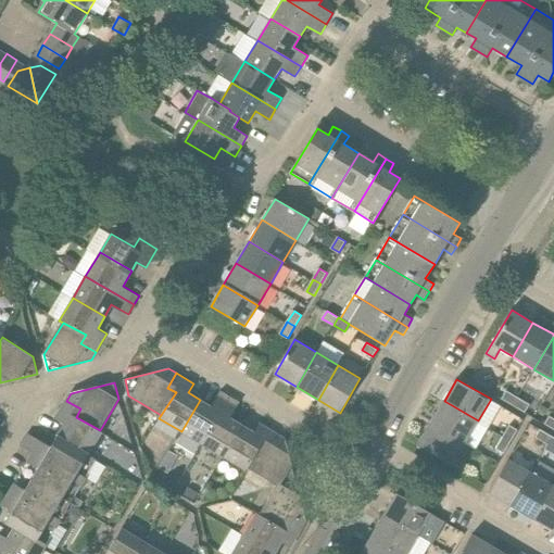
[(503,398),(514,404),(518,397),(507,390),(503,398)]
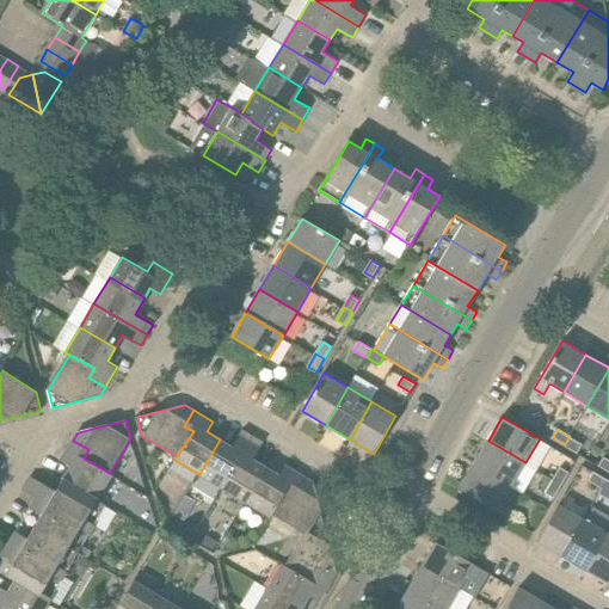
[(200,474),(222,488),(253,436),(244,430),(233,447),(220,440),(200,474)]
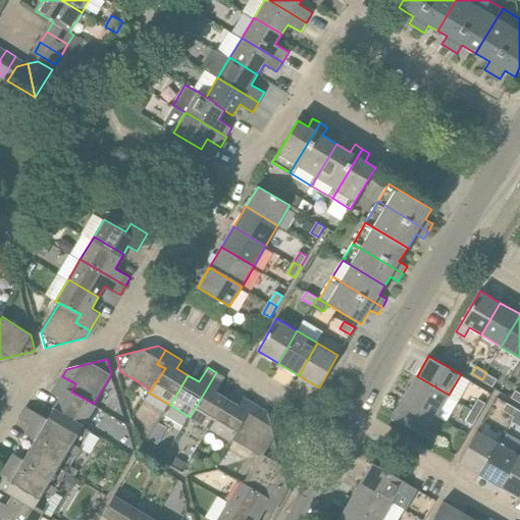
[(190,417),(210,429),(227,399),(216,393),(225,377),(216,372),(190,417)]
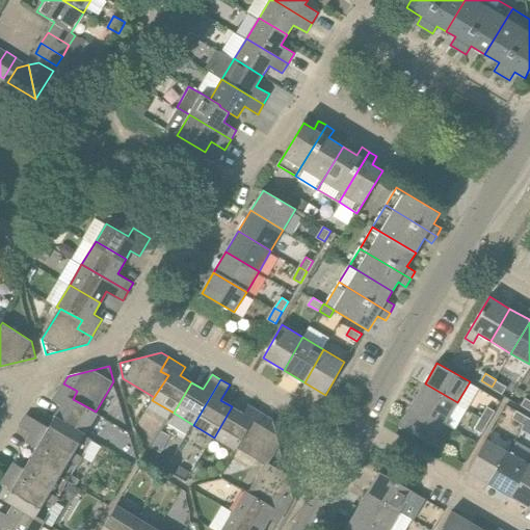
[(492,387),(503,394),(507,387),(496,379),(492,387)]
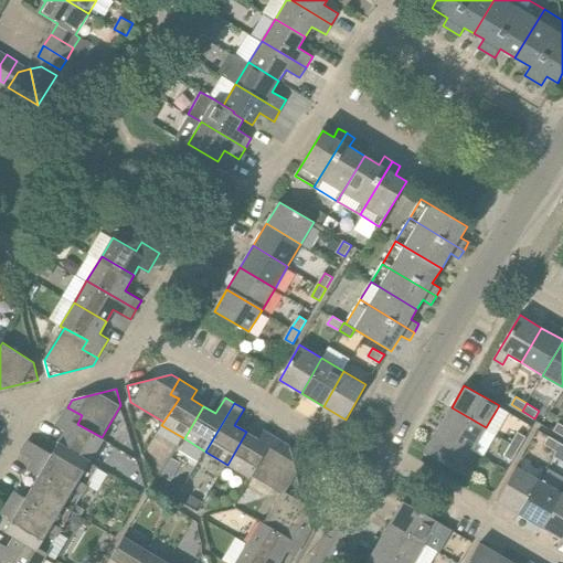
[(105,439),(102,437),(77,424),(82,415),(67,407),(56,425),(66,431),(59,444),(91,463),(105,439)]
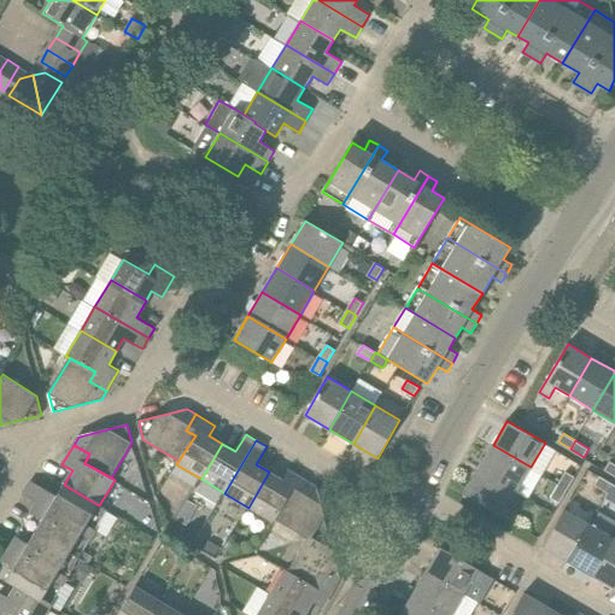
[(516,492),(531,467),(493,445),(479,469),(516,492)]
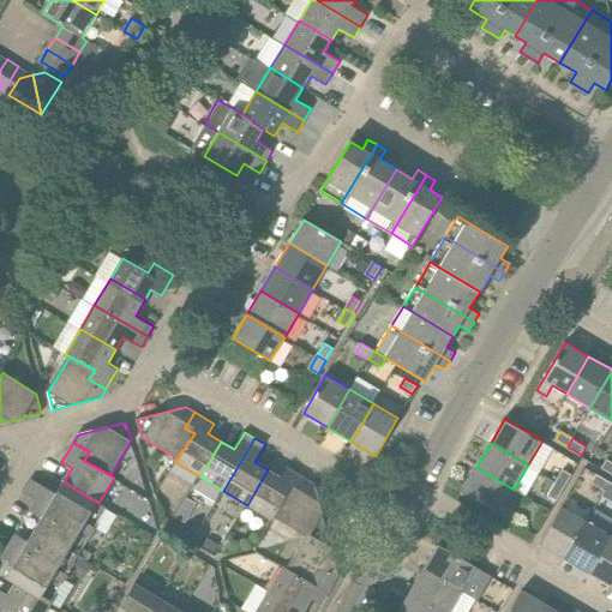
[(462,492),(511,520),(516,511),(505,505),(514,490),(477,467),(462,492)]
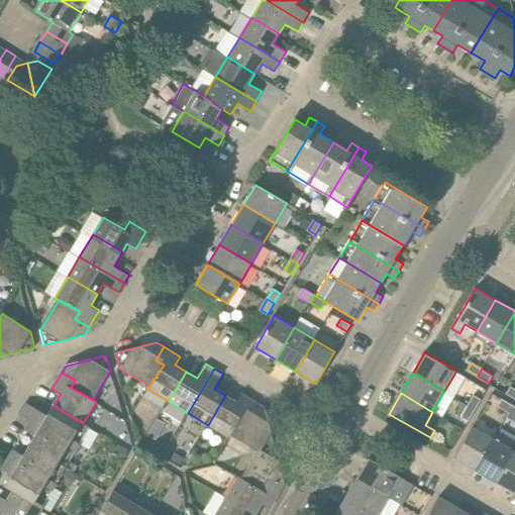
[(229,437),(231,434),(242,412),(250,417),(259,404),(241,394),(236,402),(225,395),(208,425),(229,437)]
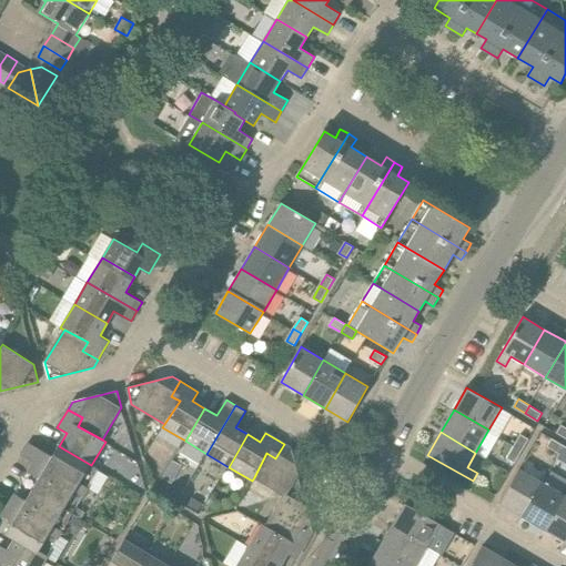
[(515,446),(522,451),(529,438),(522,434),(515,446)]
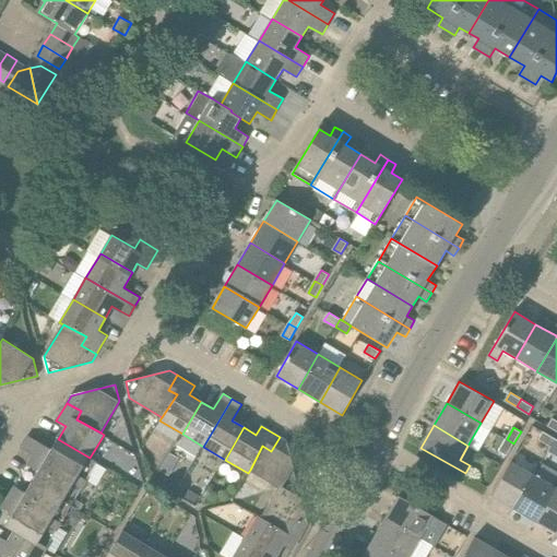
[(540,439),(550,446),(556,438),(544,431),(540,439)]
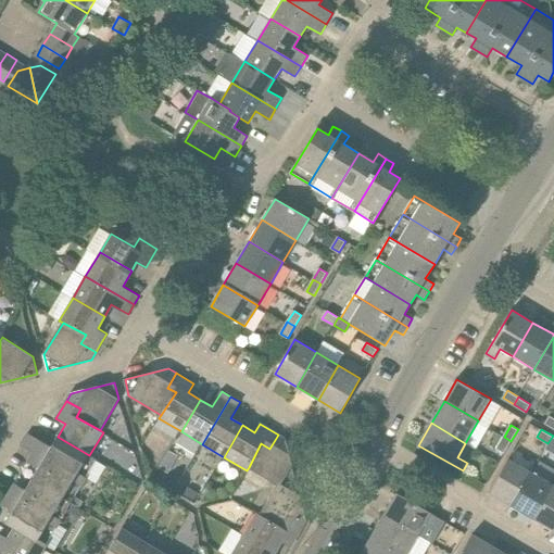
[(97,460),(89,455),(58,437),(51,447),(29,432),(22,444),(34,453),(83,482),(97,460)]
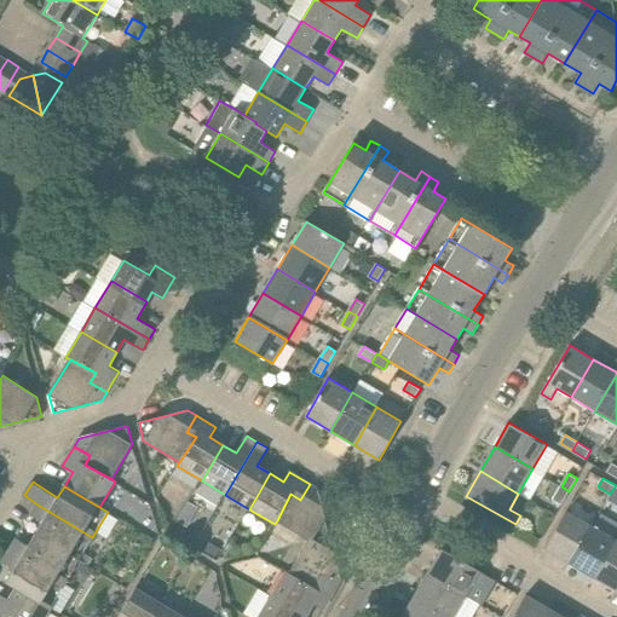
[(309,540),(330,535),(318,489),(310,484),(300,500),(290,494),(277,520),(309,540)]
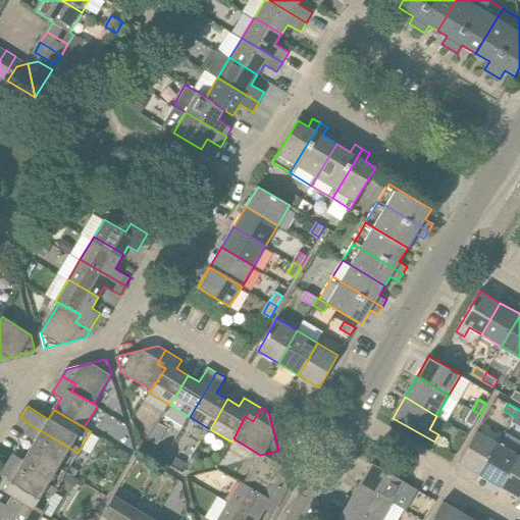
[(466,421),(473,425),(479,414),(473,410),(466,421)]
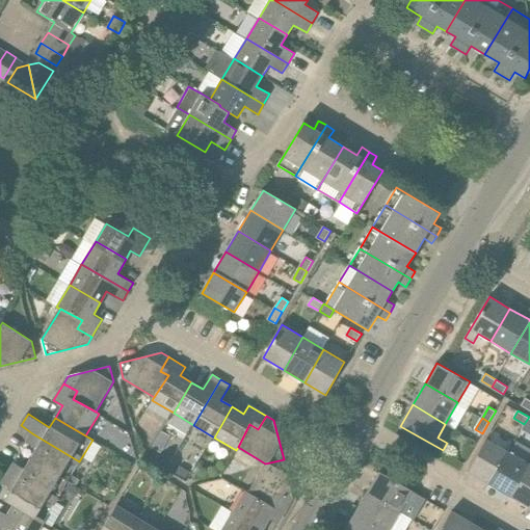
[(68,481),(79,461),(32,433),(21,452),(68,481)]
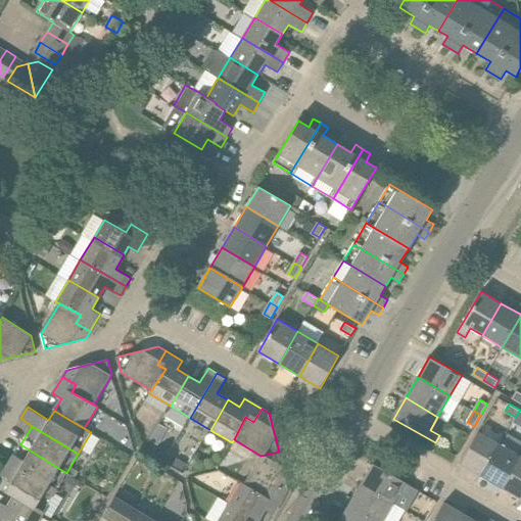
[(460,463),(480,475),(500,443),(479,431),(460,463)]
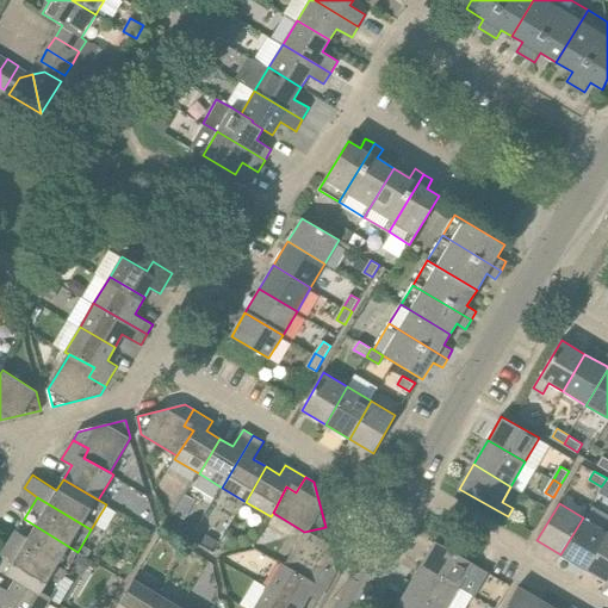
[(560,554),(584,568),(607,531),(583,517),(560,554)]
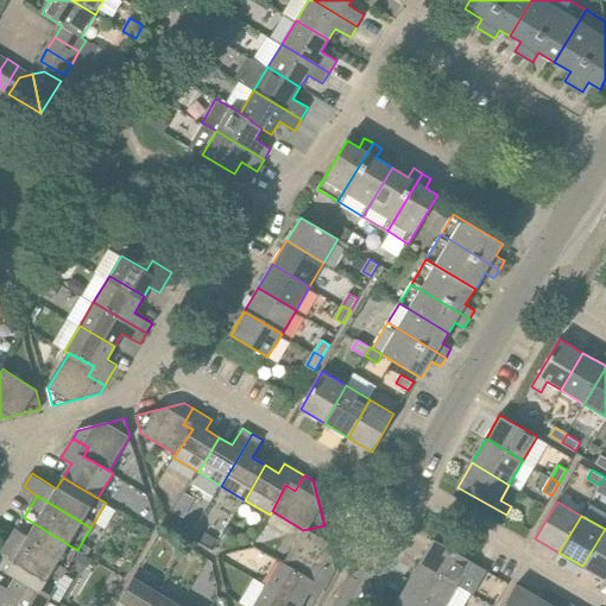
[(64,572),(77,550),(24,517),(11,540),(64,572)]
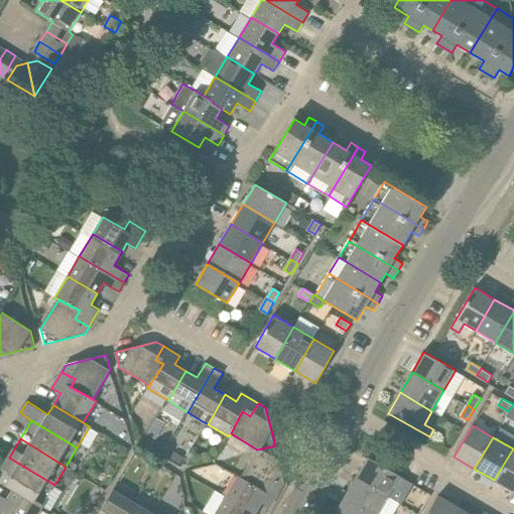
[(241,477),(276,498),(284,484),(275,445),(257,450),(241,477)]
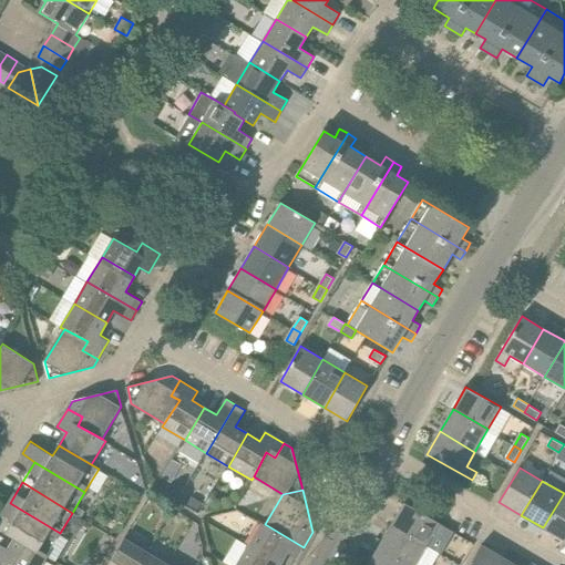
[(543,527),(564,540),(564,493),(543,527)]
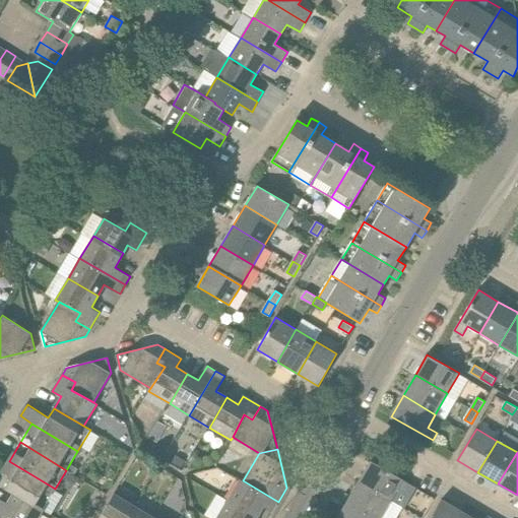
[(13,495),(43,512),(45,509),(44,508),(55,489),(9,461),(3,471),(12,477),(6,488),(14,494),(13,495)]
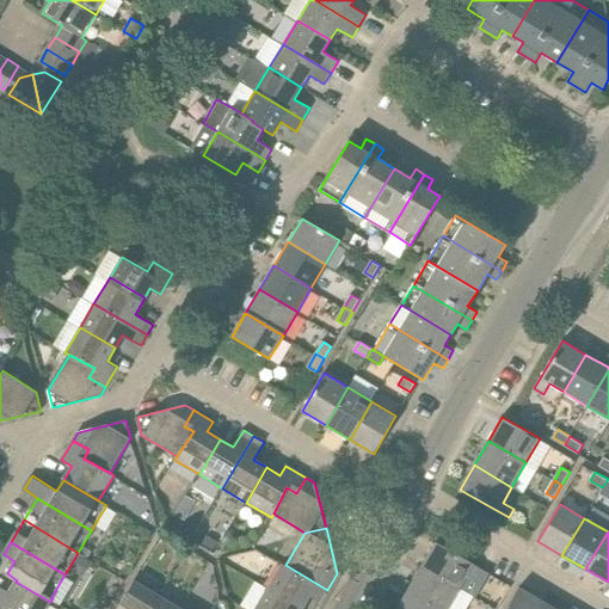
[(480,580),(486,571),(437,542),(423,566),(460,588),(468,573),(480,580)]
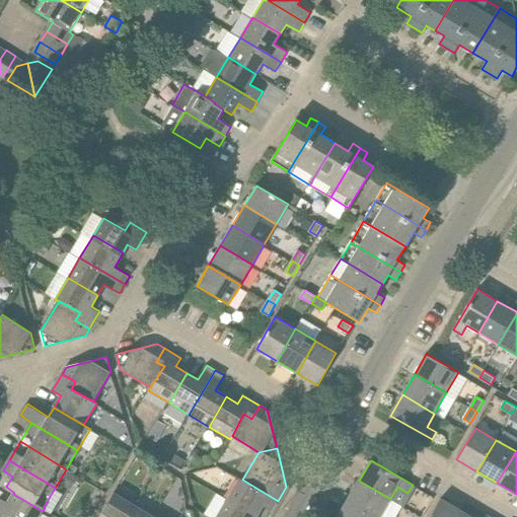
[(278,501),(242,479),(239,477),(227,499),(256,516),(264,505),(272,511),(278,501)]
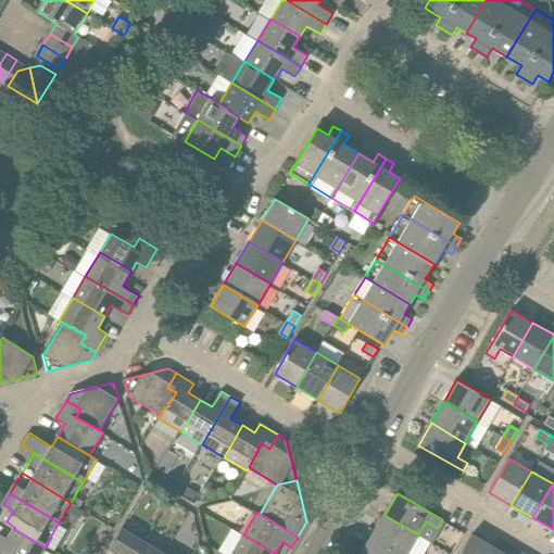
[(401,553),(407,553),(418,534),(385,515),(372,537),(401,553)]
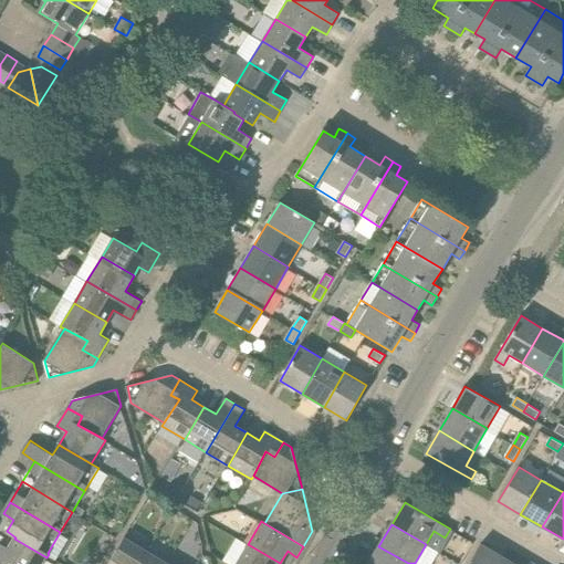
[(138,563),(147,551),(125,538),(108,563),(138,563)]
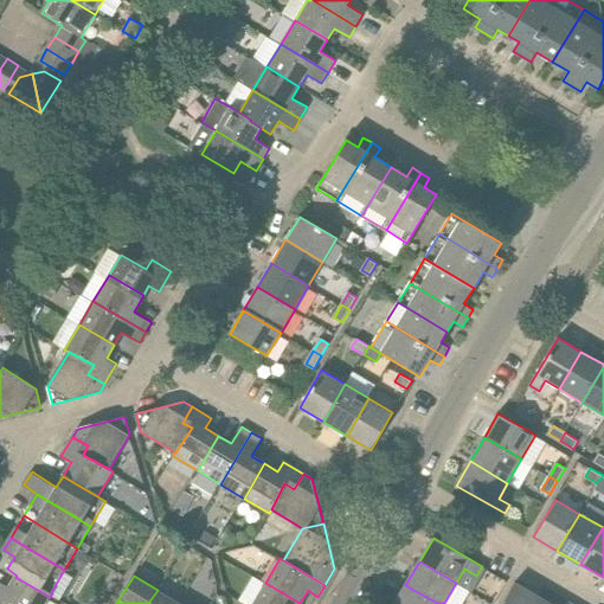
[(7,603),(10,601),(13,603),(45,603),(50,597),(15,577),(10,588),(0,580),(0,603),(7,603)]
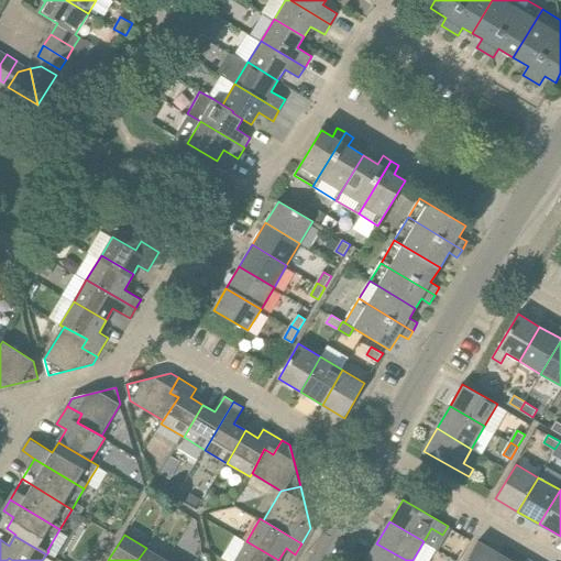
[(277,560),(278,560),(246,541),(234,560),(277,560)]
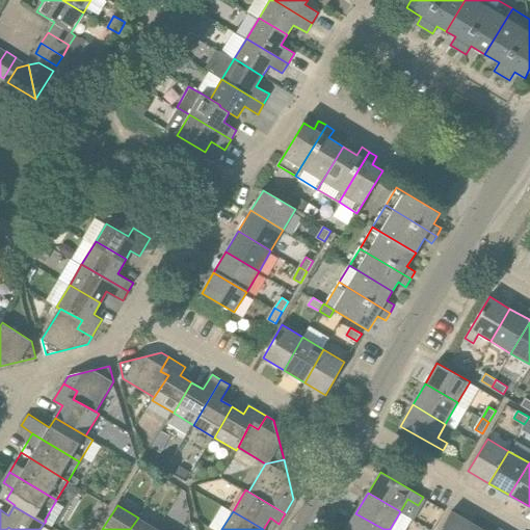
[(440,529),(469,529),(473,524),(452,511),(440,529)]
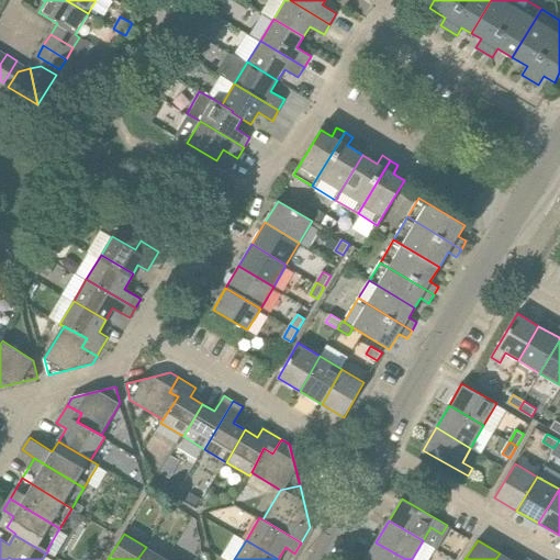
[(405,559),(376,542),(365,559),(405,559)]
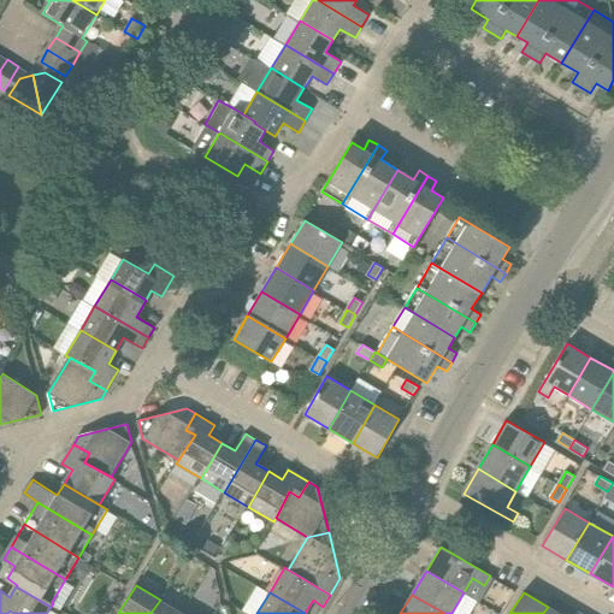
[(182,613),(183,613),(160,600),(151,613),(182,613)]
